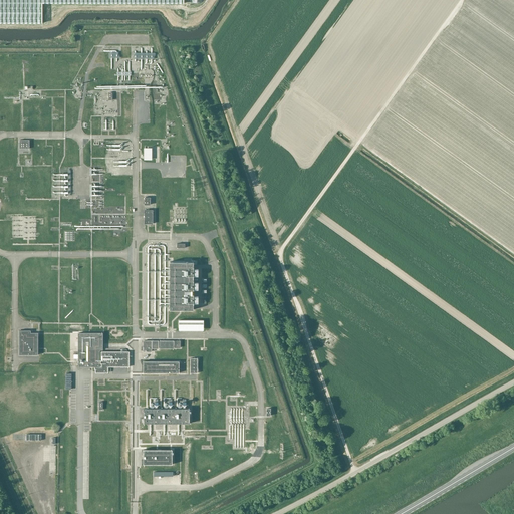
[(0,0),(0,28),(18,28),(18,4),(157,4),(156,0),(0,0)]
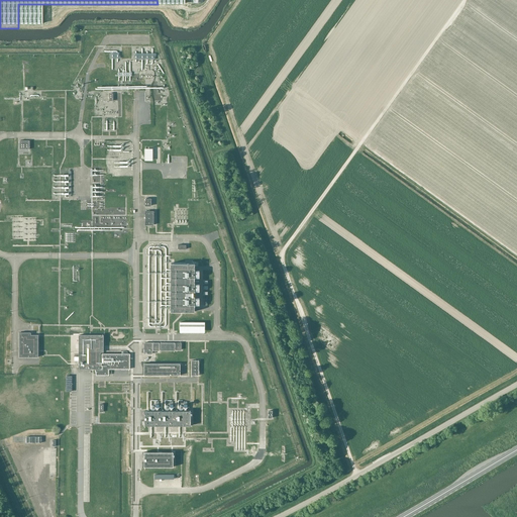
[(141,64),(149,63),(149,46),(138,46),(139,52),(133,52),(133,62),(138,62),(138,67),(141,67),(141,64)]
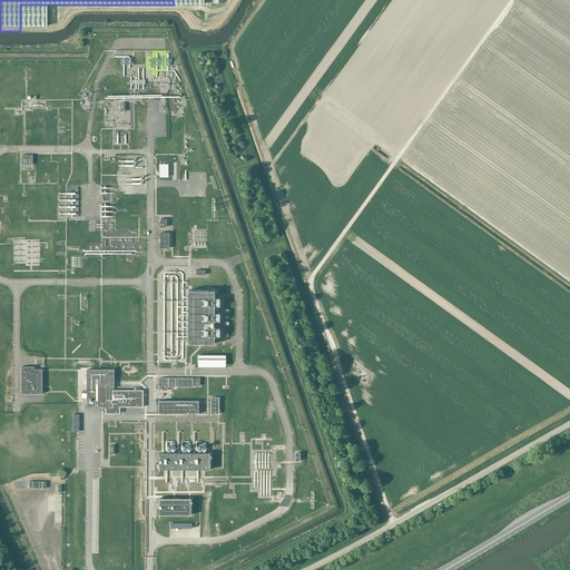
[(127,78),(126,89),(140,89),(141,79),(127,78)]
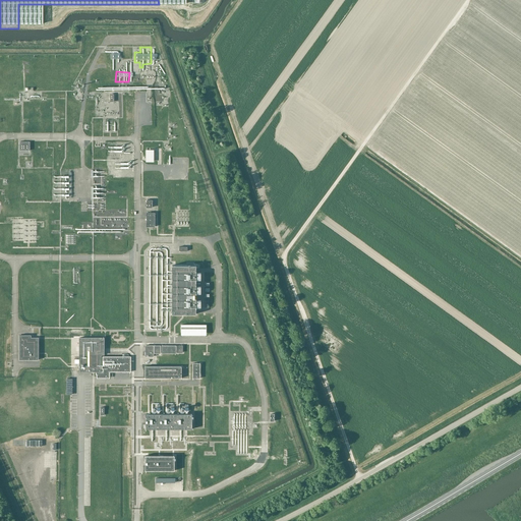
[(30,151),(30,141),(19,141),(19,151),(30,151)]
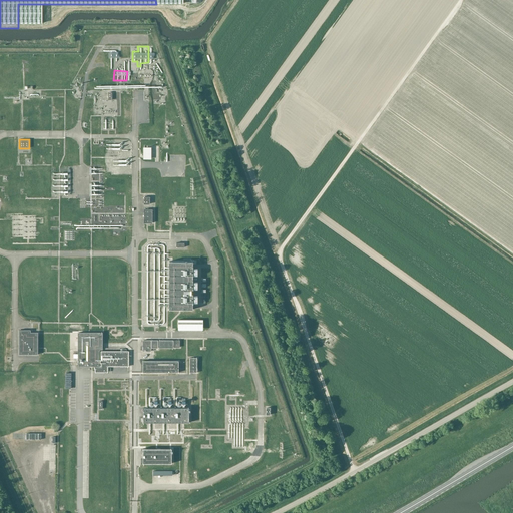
[(89,181),(97,181),(96,168),(89,168),(89,181)]
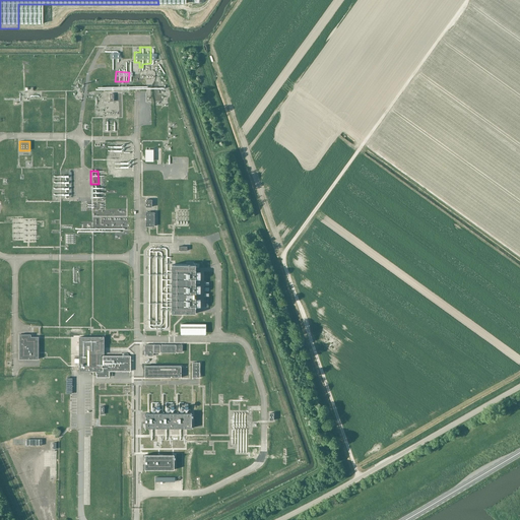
[(154,226),(154,212),(146,212),(146,226),(154,226)]
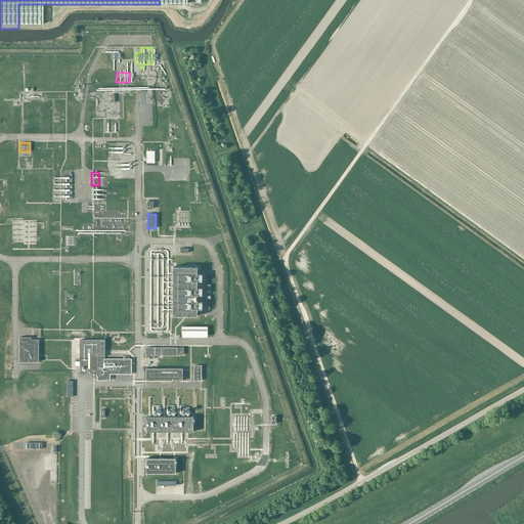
[(173,267),(173,316),(198,316),(198,267),(173,267)]
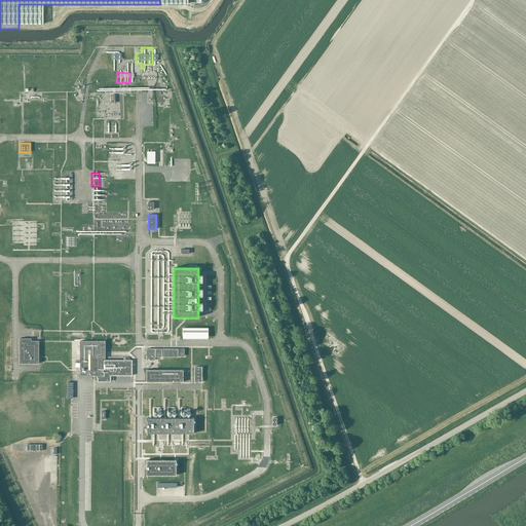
[(183,328),(183,336),(209,336),(209,328),(183,328)]
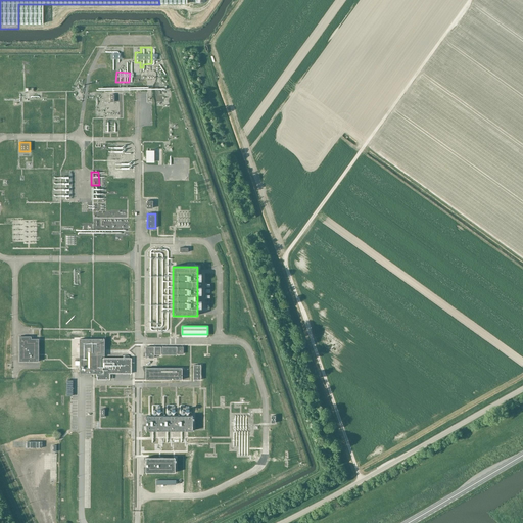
[(19,362),(39,362),(39,339),(32,339),(32,336),(19,336),(19,362)]
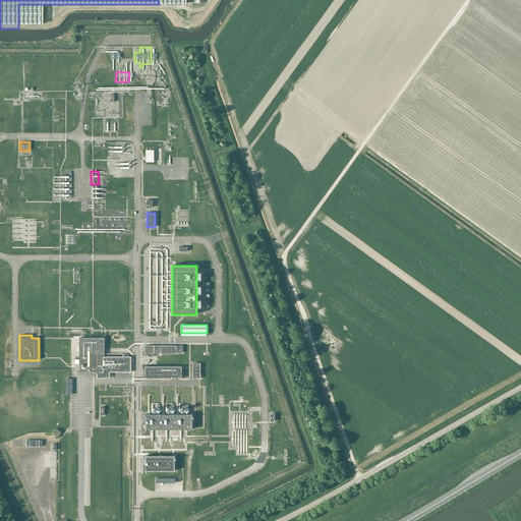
[(101,338),(101,336),(79,336),(79,359),(74,359),(75,363),(79,363),(79,371),(100,372),(101,379),(110,378),(110,371),(131,372),(131,356),(102,356),(102,355),(105,355),(105,338),(101,338)]
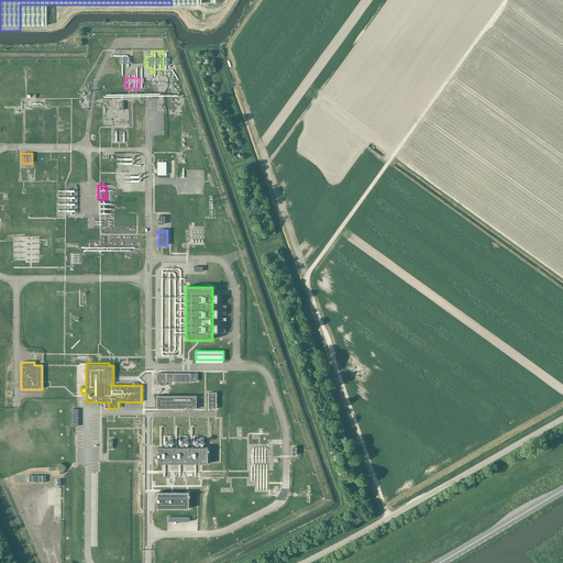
[(166,385),(166,373),(156,373),(156,385),(166,385)]
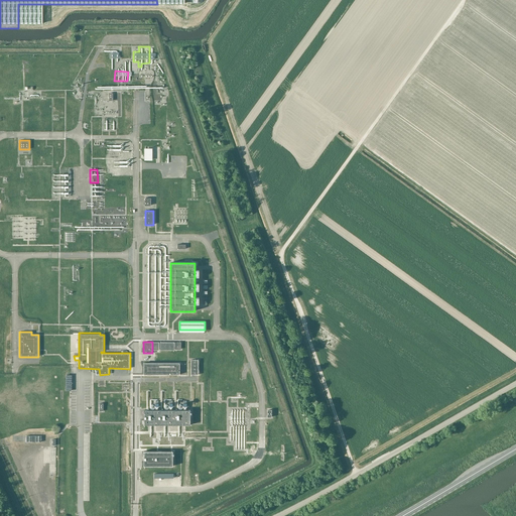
[(144,375),(179,374),(179,363),(144,363),(144,375)]
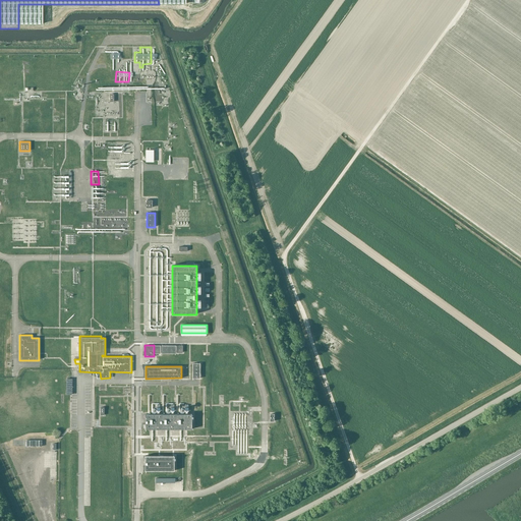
[(146,429),(192,429),(192,414),(146,414),(146,429)]
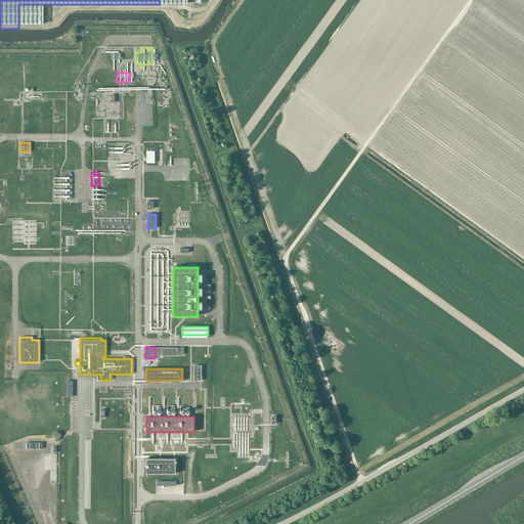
[(146,459),(146,473),(175,473),(176,459),(146,459)]
